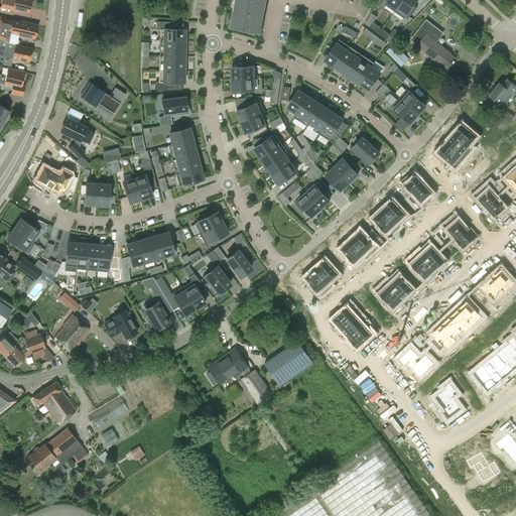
[(11,0),(2,0),(1,7),(18,11),(18,10),(29,12),(31,6),(32,7),(34,1),(32,1),(32,0),(14,0),(15,1),(11,0)]
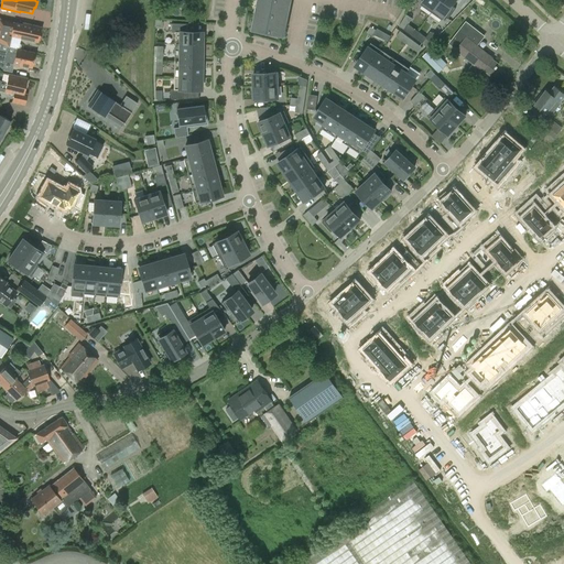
[(259,0),(259,6),(261,6),(260,12),(257,12),(256,21),(258,21),(257,29),(255,28),(253,30),(281,34),(288,0),(259,0)]
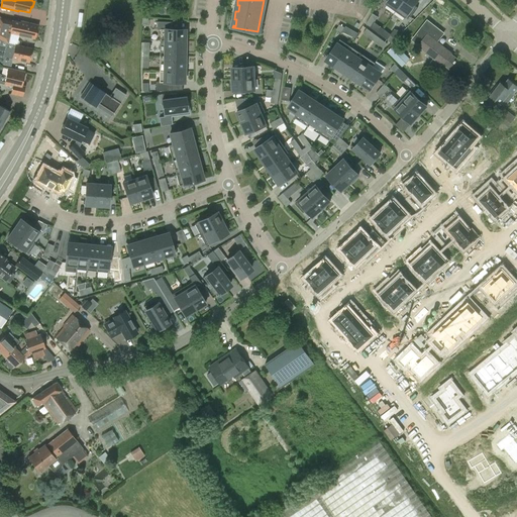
[(396,11),(403,0),(388,0),(386,4),(396,11)]
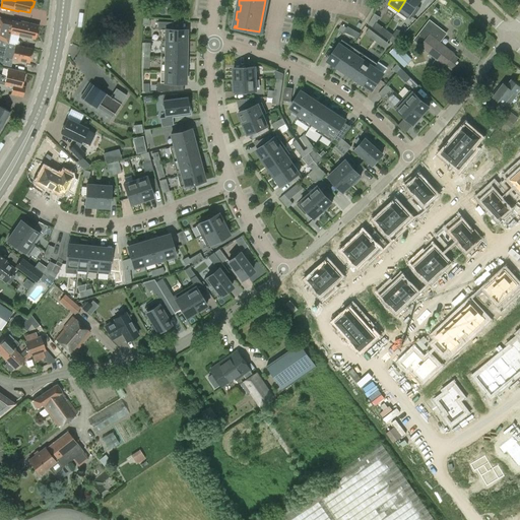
[(405,0),(398,11),(407,18),(410,15),(413,17),(420,7),(417,5),(419,0),(405,0)]
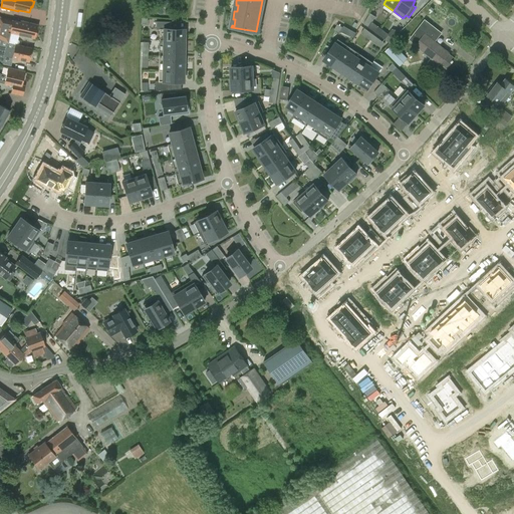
[(363,24),(368,27),(375,16),(370,13),(363,24)]
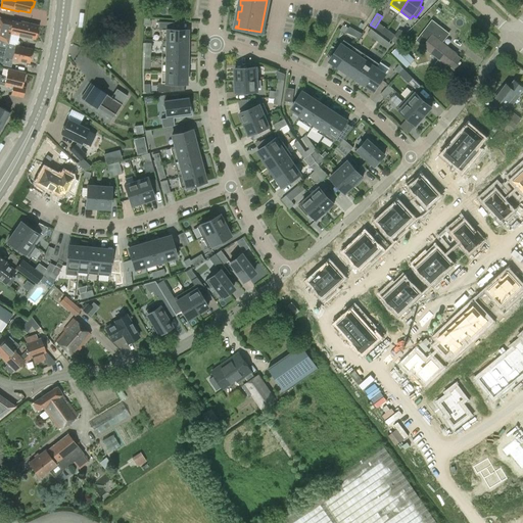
[(0,39),(8,44),(10,34),(19,35),(18,37),(25,39),(26,37),(35,39),(38,26),(20,21),(20,22),(0,17),(0,39)]
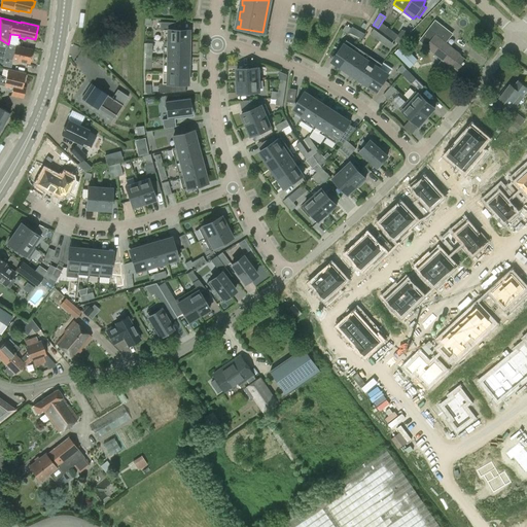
[(447,72),(451,66),(457,70),(465,61),(458,56),(459,55),(445,43),(452,34),(435,21),(419,41),(427,47),(426,47),(443,60),(438,65),(447,72)]
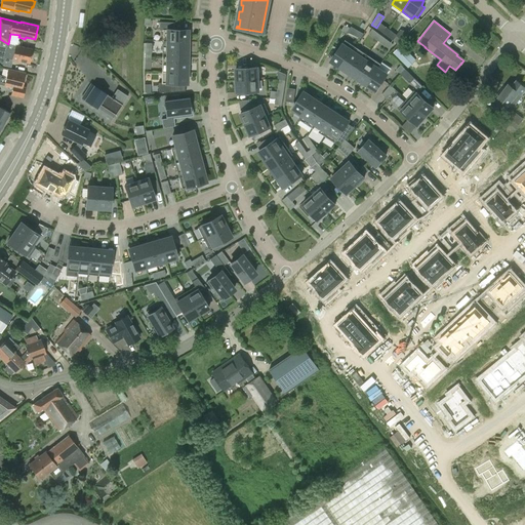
[(162,41),(188,42),(188,30),(185,30),(174,30),(174,23),(159,23),(159,30),(162,30),(162,41)]
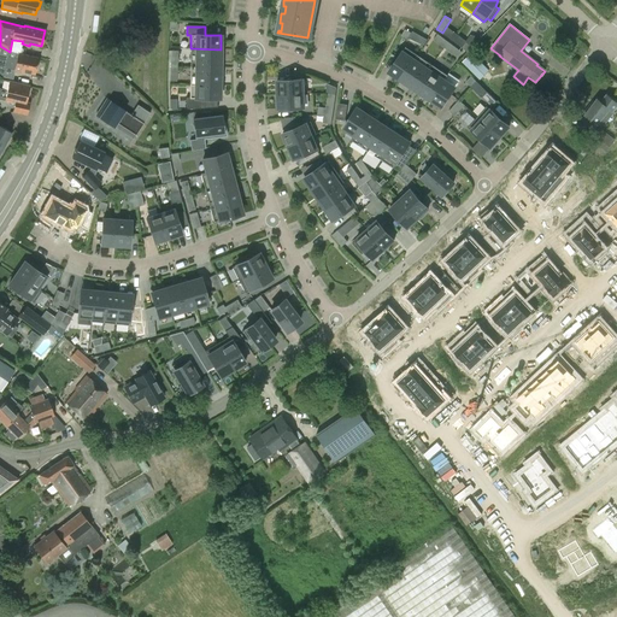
[(407,39),(411,33),(405,29),(401,35),(407,39)]
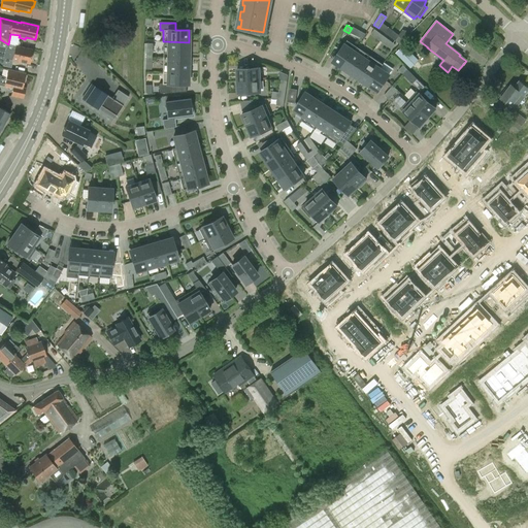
[(371,34),(376,38),(380,33),(374,29),(371,34)]
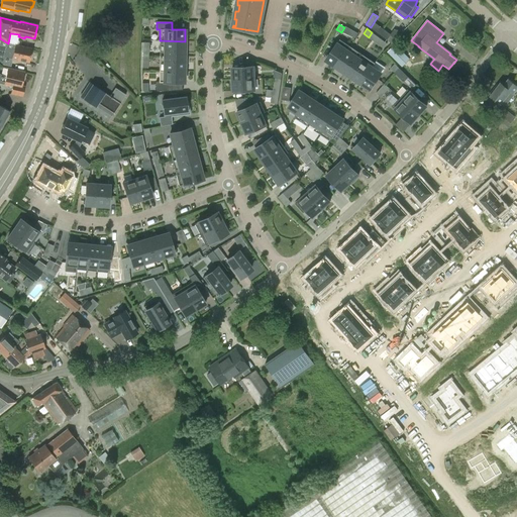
[(372,32),(369,37),(374,40),(377,35),(372,32)]
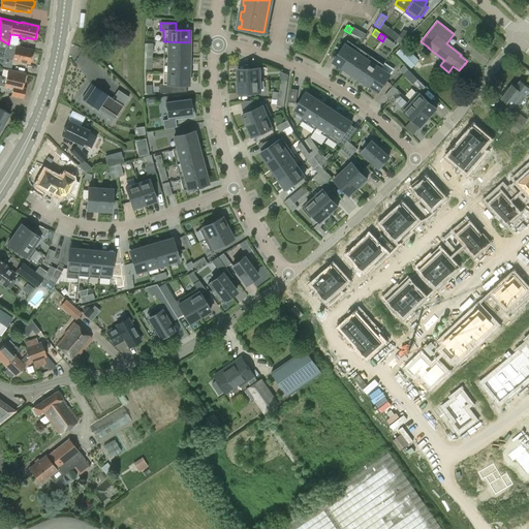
[(405,39),(400,35),(396,40),(401,44),(405,39)]
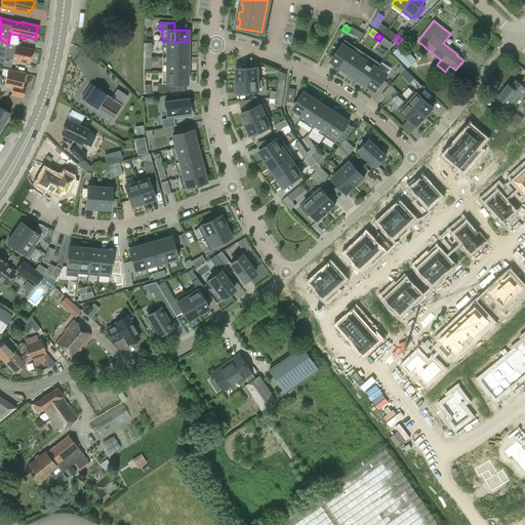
[(379,41),(385,45),(388,40),(382,36),(379,41)]
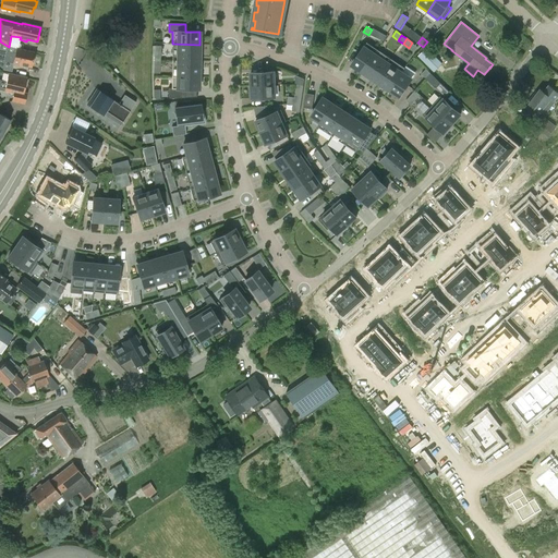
[(362,72),(377,49),(367,43),(352,64),(362,72)]
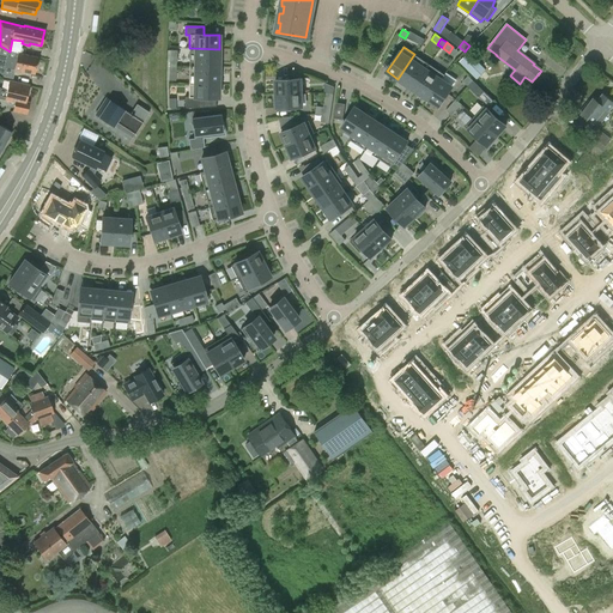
[(459,52),(453,47),(449,53),(455,58),(459,52)]
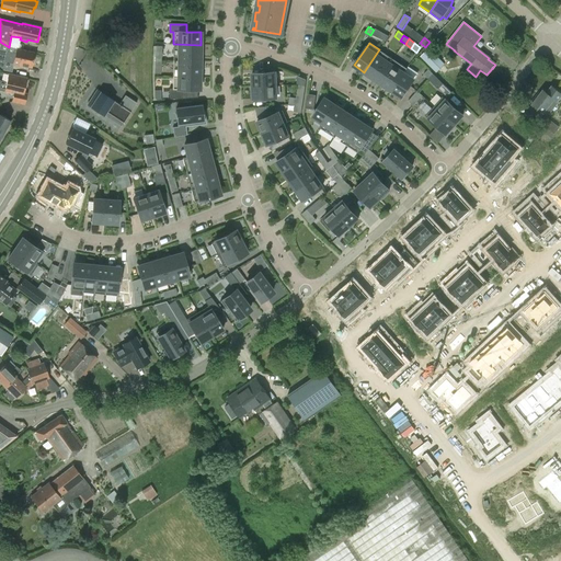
[(173,44),(173,60),(201,60),(201,45),(173,44)]
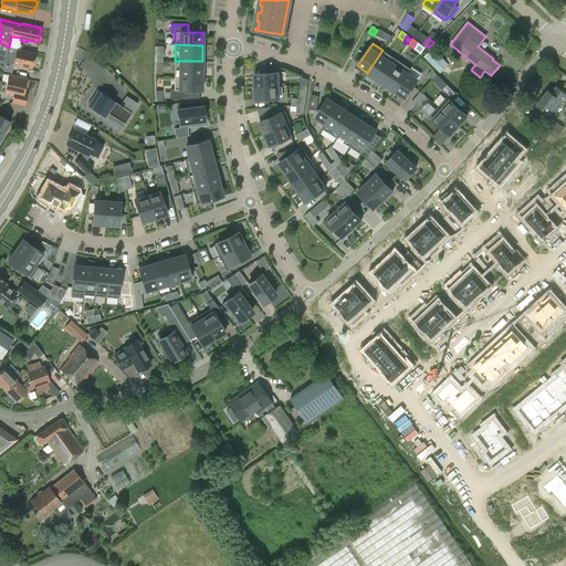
[(449,64),(432,49),(425,56),(440,73),(449,64)]
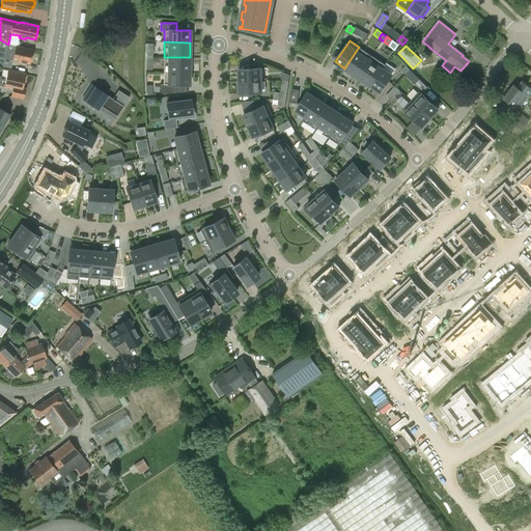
[(0,63),(2,65),(4,58),(14,60),(12,61),(20,63),(20,61),(29,64),(31,58),(32,59),(33,52),(32,52),(32,50),(16,47),(15,50),(0,47),(0,63)]
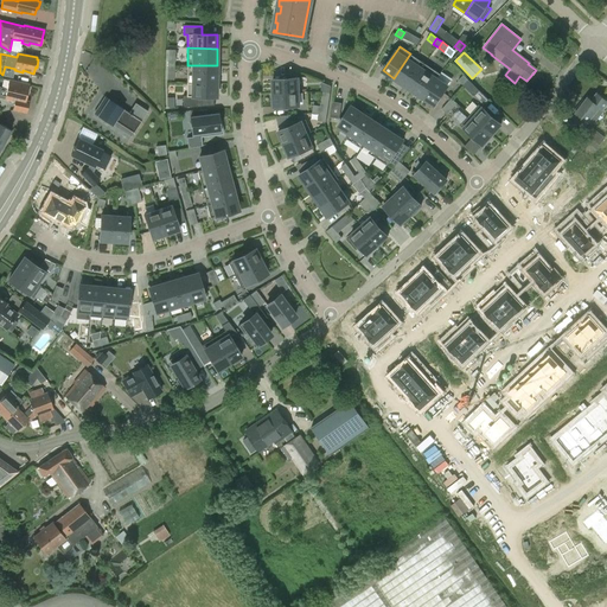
[(409,88),(426,64),(410,53),(394,78),(409,88)]
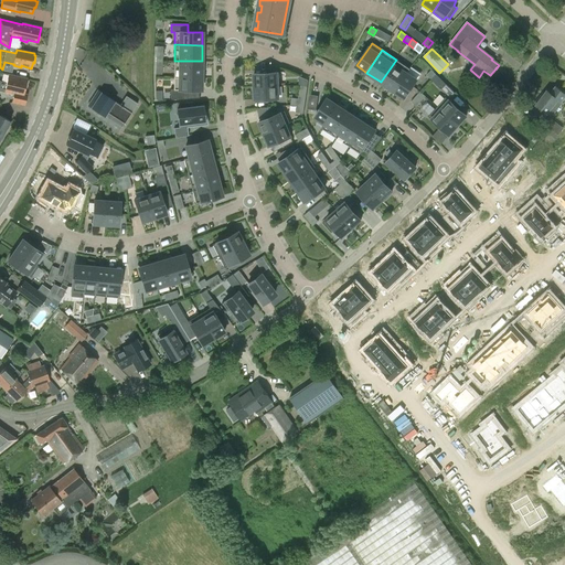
[(406,73),(407,73),(409,68),(396,60),(381,82),(394,91),(406,73)]
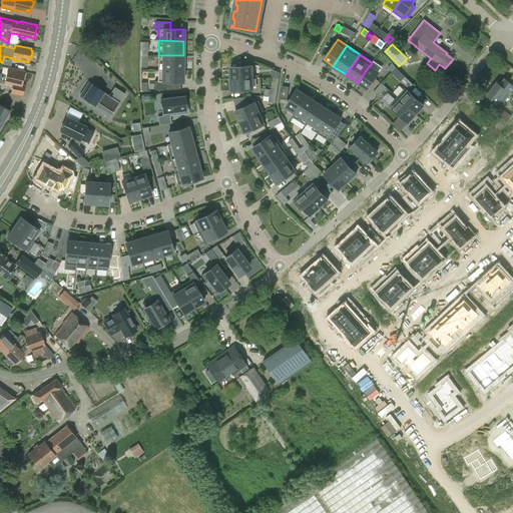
[(182,70),(183,55),(158,55),(158,70),(163,71),(163,70),(182,70)]
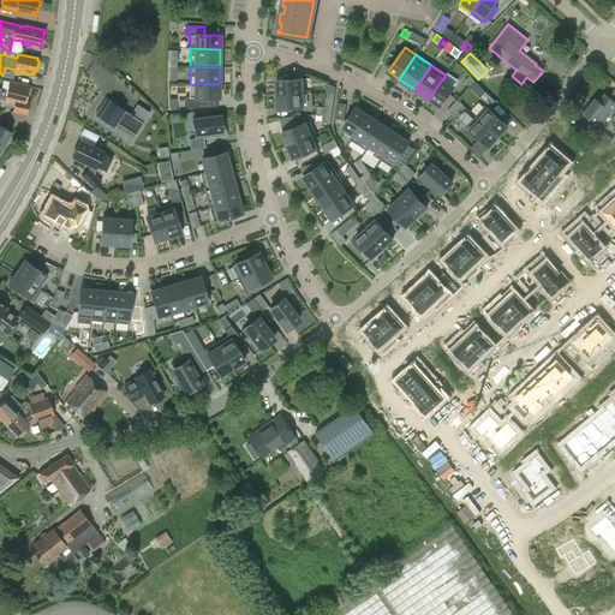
[(465,81),(470,87),(475,81),(470,76),(465,81)]
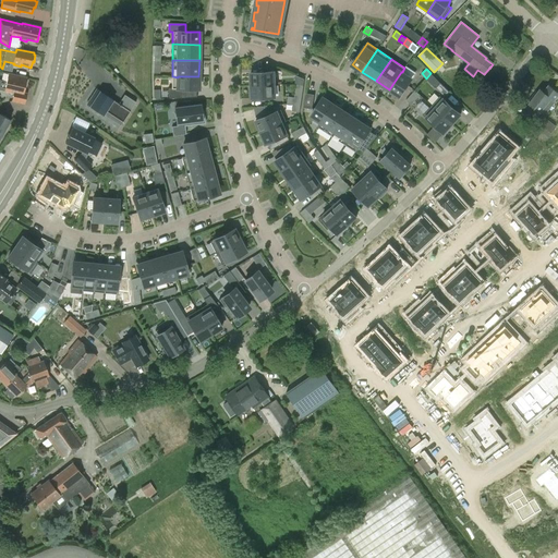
[(252,85),(275,84),(274,71),(251,72),(252,85)]
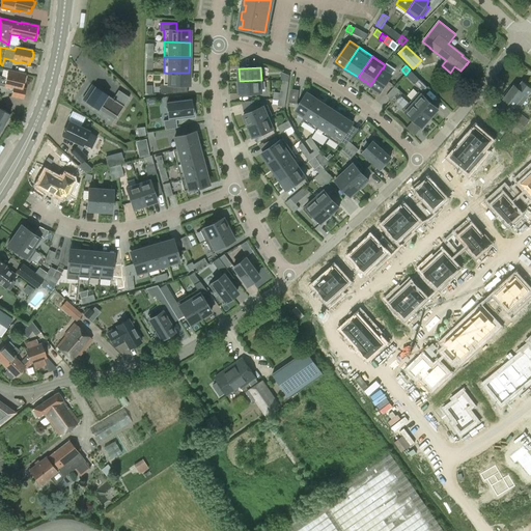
[(382,68),(370,85),(381,92),(392,75),(383,68),(382,68)]
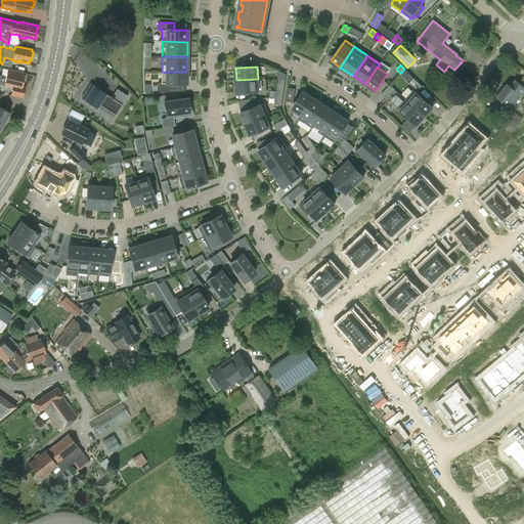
[(12,90),(11,95),(23,97),(25,88),(22,87),(23,81),(25,82),(26,75),(25,75),(25,73),(8,69),(6,77),(0,76),(0,83),(10,86),(9,89),(12,90)]
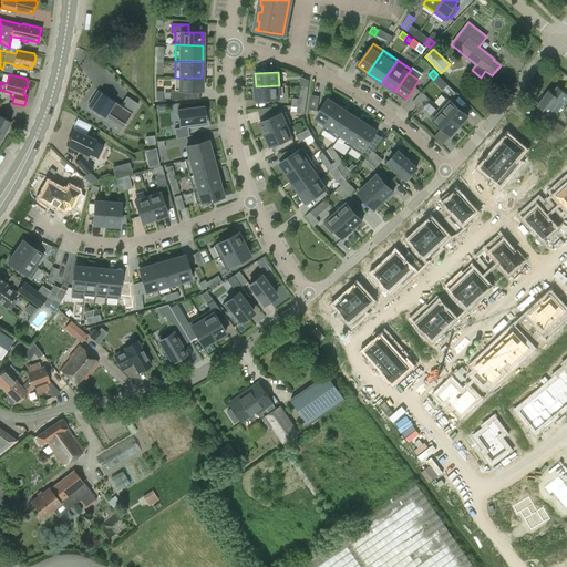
[(447,84),(437,74),(433,80),(442,89),(447,84)]
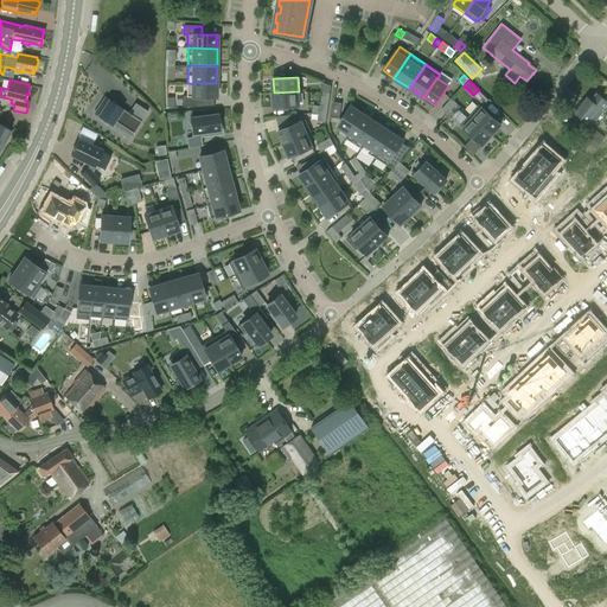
[(202,106),(202,97),(216,97),(216,83),(193,83),(193,84),(187,83),(186,96),(183,95),(183,107),(202,106)]
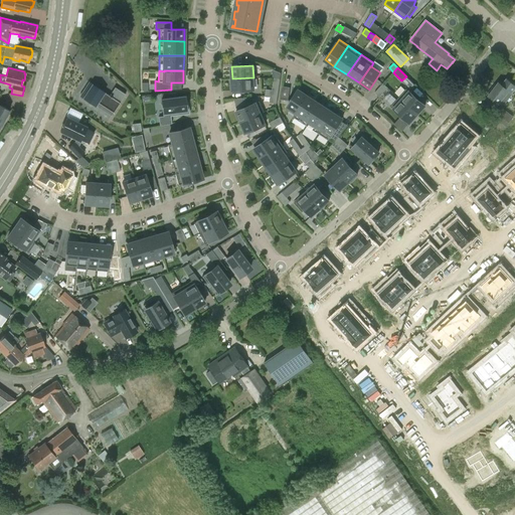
[(254,90),(253,77),(232,78),(232,91),(254,90)]
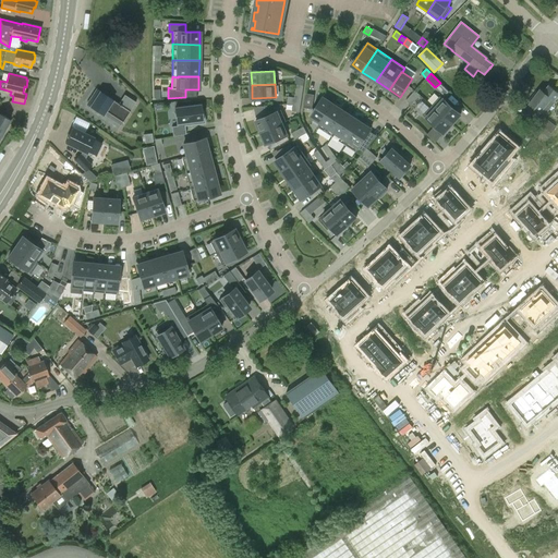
[(294,97),(302,98),(303,85),(296,84),(294,97)]
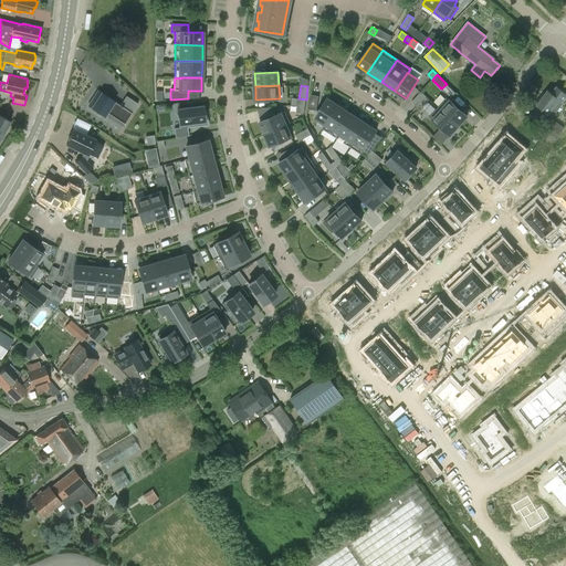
[(563,102),(565,97),(565,96),(556,88),(551,95),(547,93),(536,107),(533,112),(544,121),(547,116),(549,113),(553,116),(564,103),(563,102)]
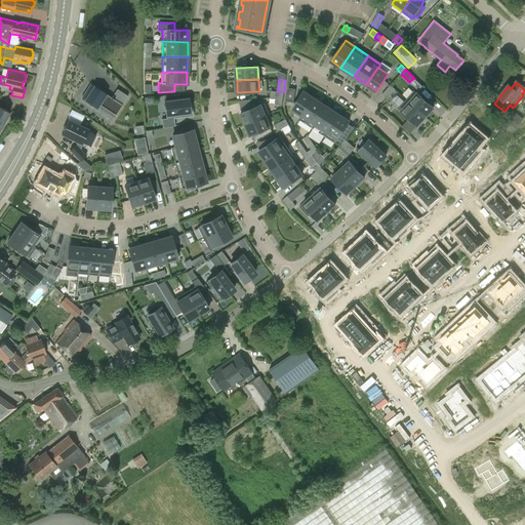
[(115,116),(127,96),(117,89),(111,98),(90,85),(82,98),(97,109),(99,106),(115,116)]
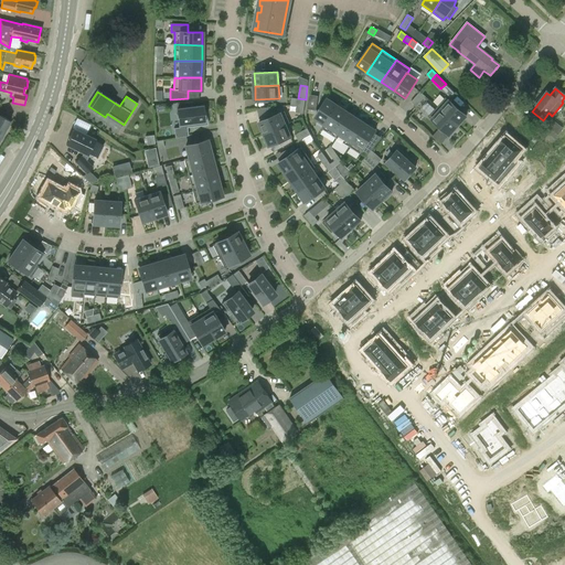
[(420,92),(411,102),(416,106),(425,96),(420,92)]
